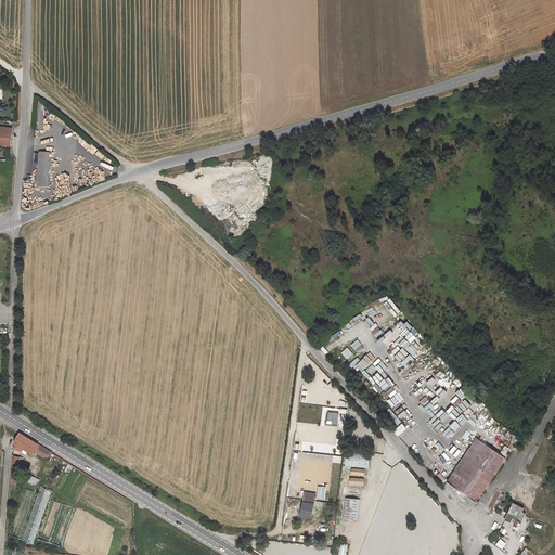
[(13,128),(0,126),(0,144),(11,146),(13,128)]
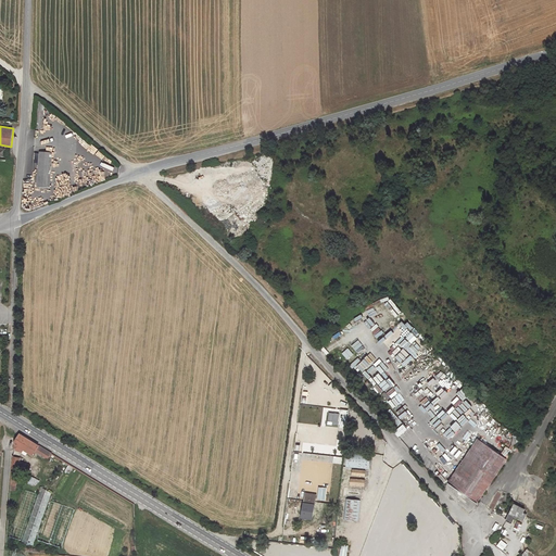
[(49,187),(51,153),(41,153),(39,187),(49,187)]
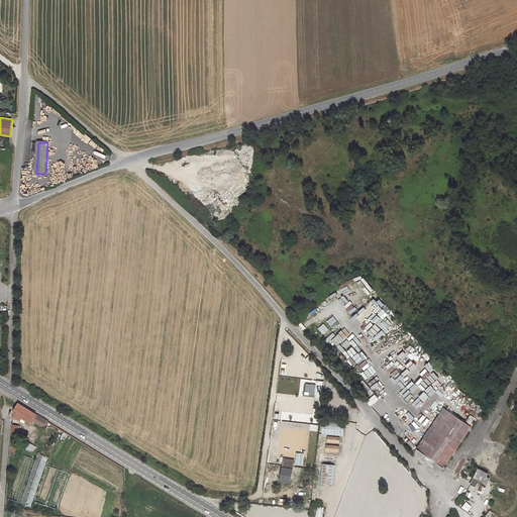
[(429,393),(434,387),(432,384),(426,390),(429,393)]
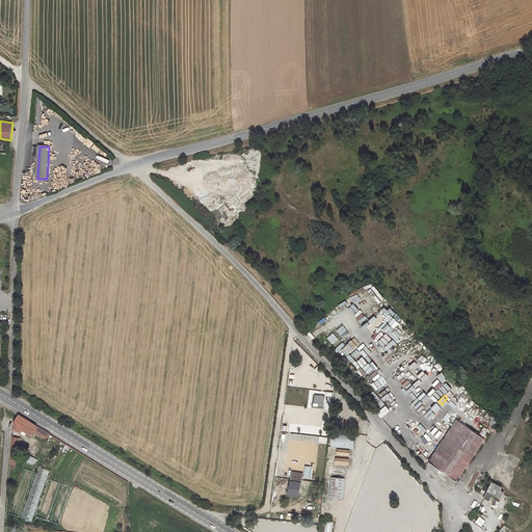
[(432,407),(435,410),(442,406),(437,402),(432,407)]
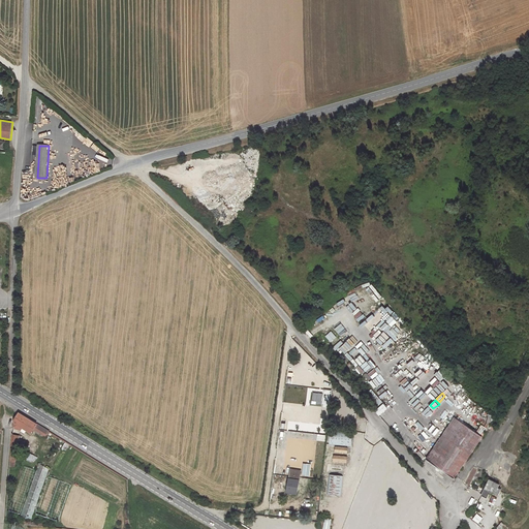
[(33,430),(44,438),(49,431),(19,413),(14,421),(12,428),(21,430),(23,428),(31,433),(33,430)]
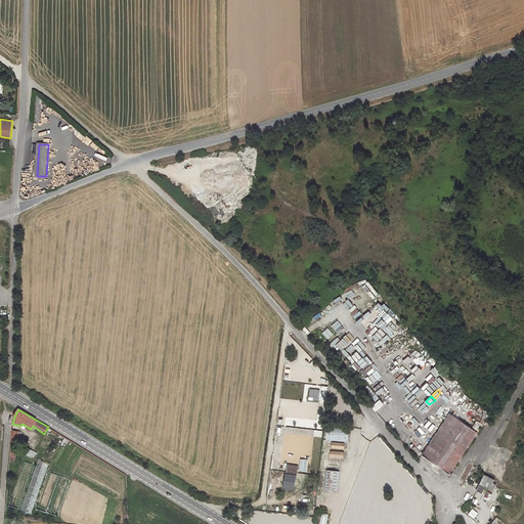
[(450,415),(423,454),(449,473),(477,432),(450,415)]
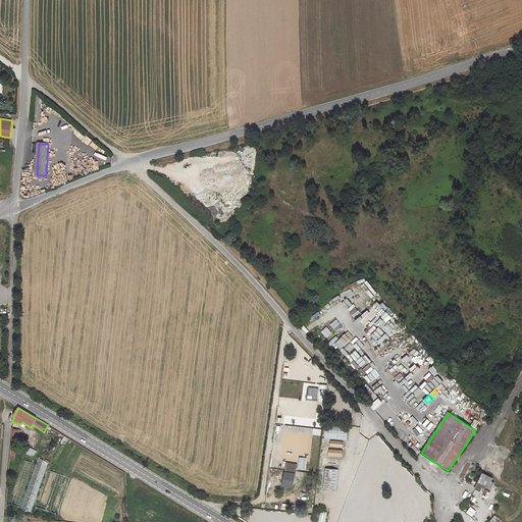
[(474,419),(469,426),(476,430),(480,423),(474,419)]
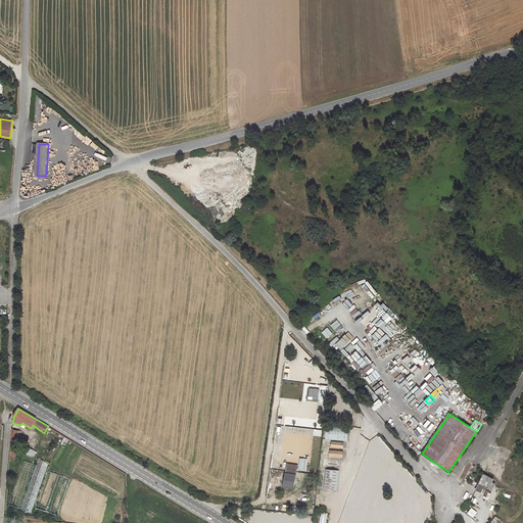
[(427,423),(424,430),(419,428),(415,437),(419,438),(422,431),(427,434),(431,425),(427,423)]
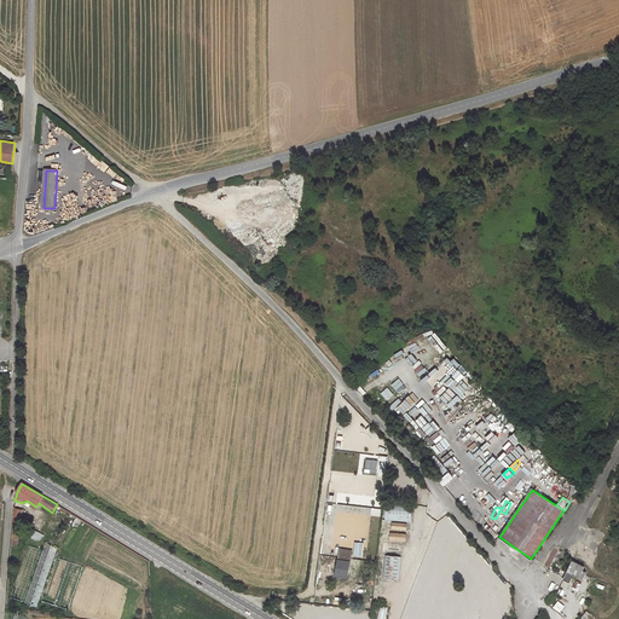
[(411,522),(412,505),(387,503),(385,520),(411,522)]
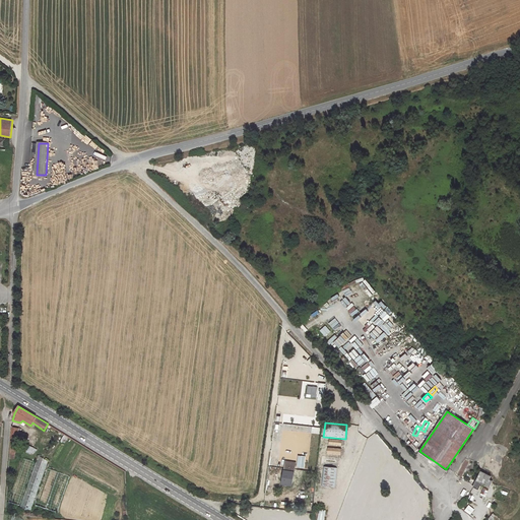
[(48,461),(38,455),(19,508),(30,511),(48,461)]
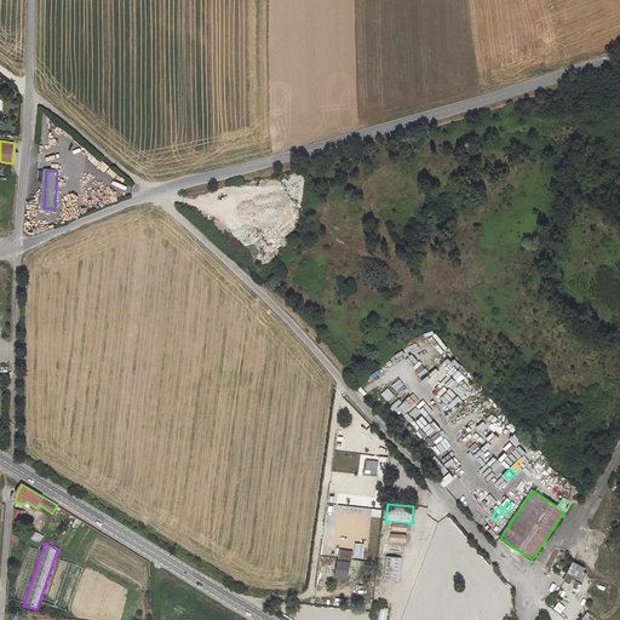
[(351,562),(352,552),(342,551),(339,561),(351,562)]
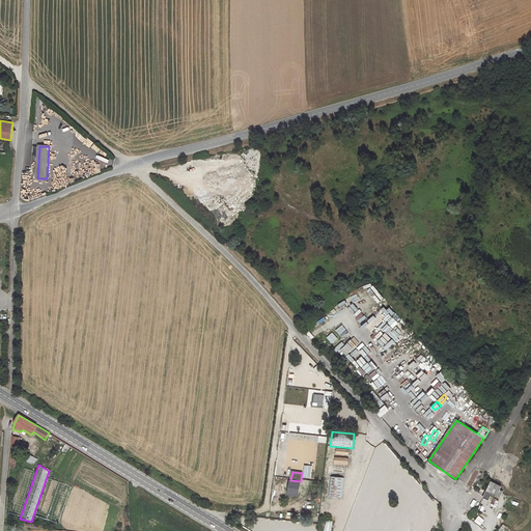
[(484,475),(477,488),(481,491),(487,477),(484,475)]
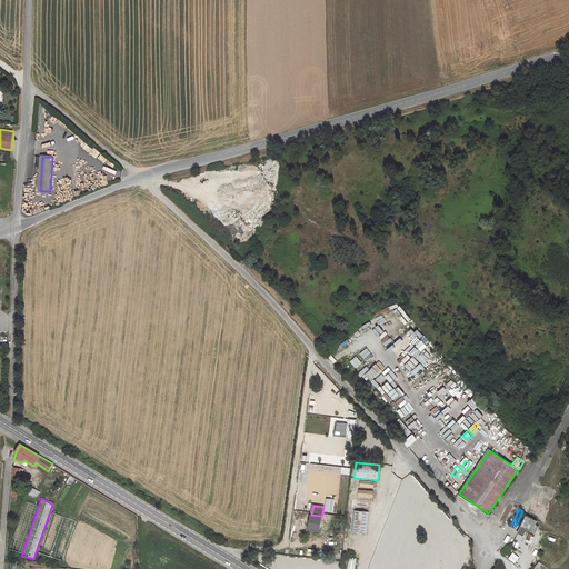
[(369,511),(355,510),(352,531),(367,532),(369,511)]
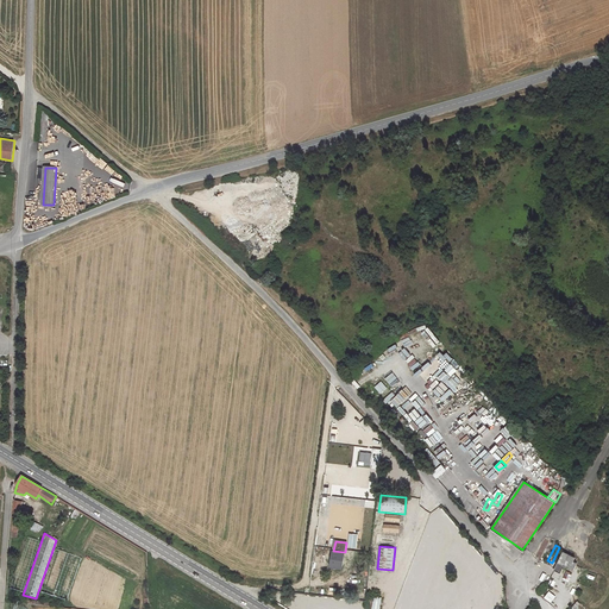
[(345,552),(333,551),(331,566),(343,569),(345,552)]
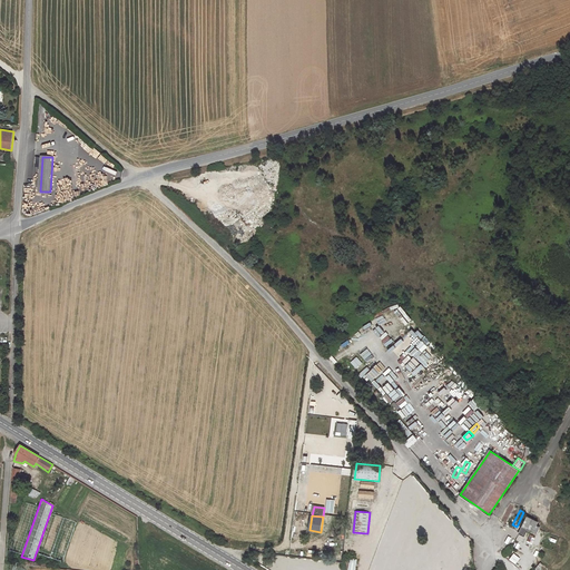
[(523,516),(519,527),(533,533),(538,521),(523,516)]
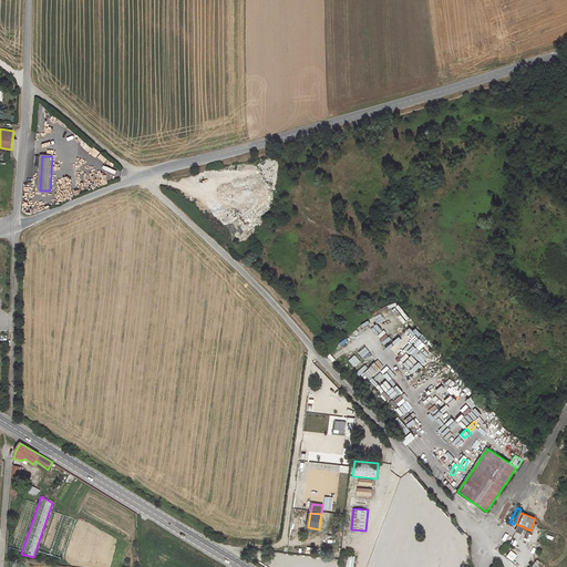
[(532,544),(529,548),(540,553),(543,548),(532,544)]
